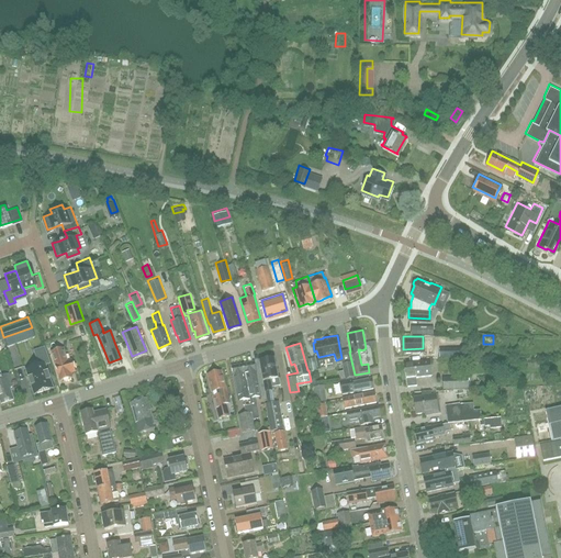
[(23,367),(31,391),(49,386),(42,361),(43,361),(48,360),(44,345),(34,348),(38,363),(23,367)]
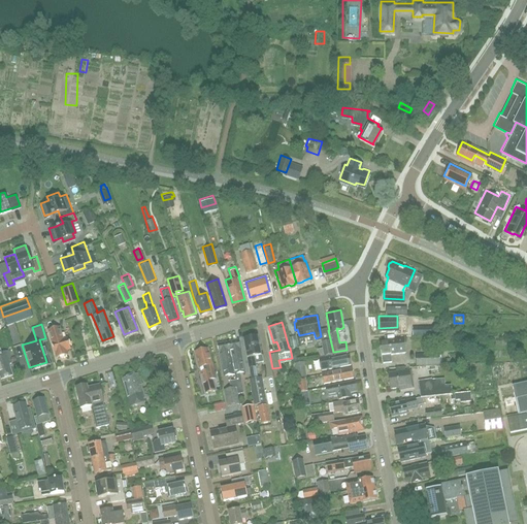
[(51,338),(56,355),(61,353),(62,354),(64,353),(65,352),(67,351),(66,348),(70,346),(67,334),(62,335),(59,324),(47,327),(51,338)]
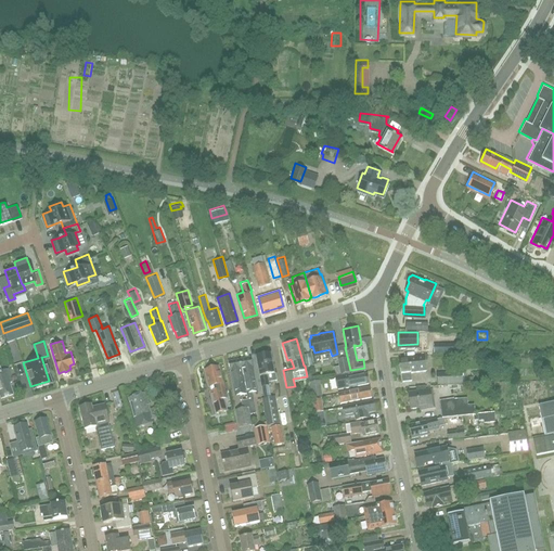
[(268,382),(267,371),(274,370),(272,359),(270,350),(255,353),(261,383),(268,382)]
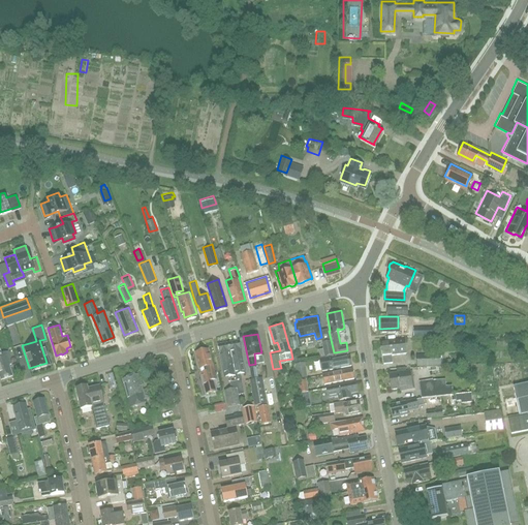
[(381,352),(382,361),(392,360),(391,351),(405,349),(403,336),(379,339),(381,352)]
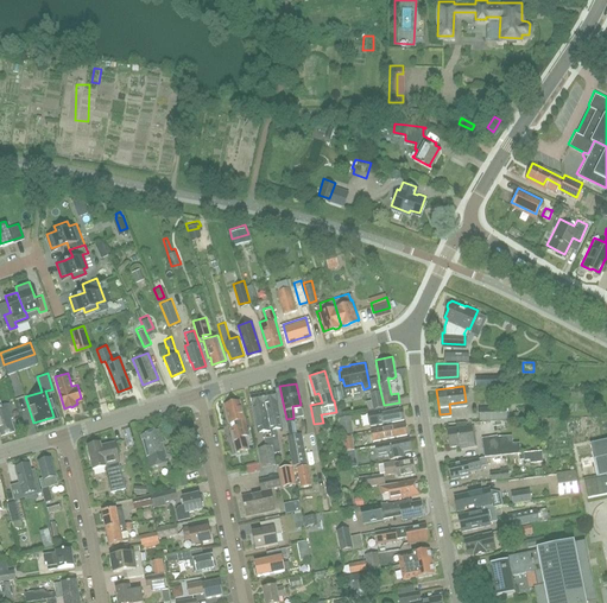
[(261,389),(266,416),(269,427),(271,436),(277,435),(276,426),(282,425),(276,399),(273,387),(261,389)]
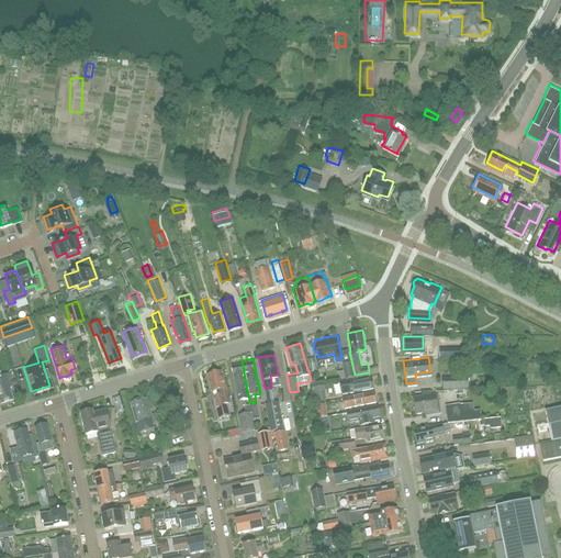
[(384,358),(378,360),(379,367),(386,365),(384,358)]
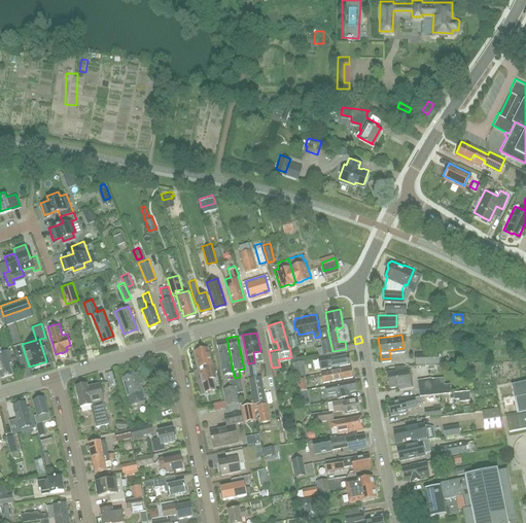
[(316,345),(318,352),(330,350),(328,337),(320,339),(321,344),(316,345)]
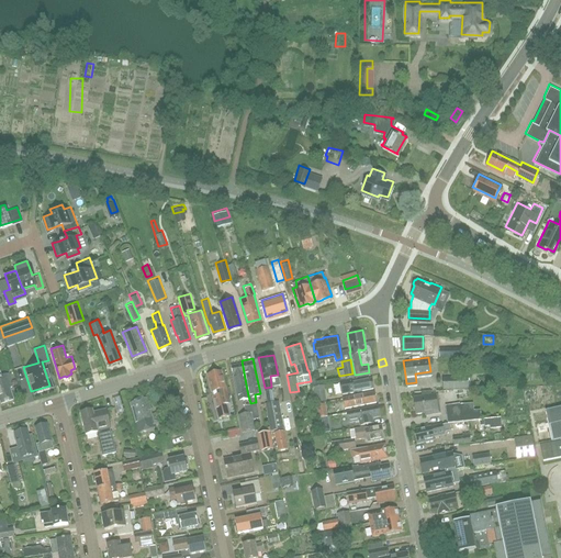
[(242,360),(231,363),(235,387),(237,397),(248,395),(246,384),(242,360)]
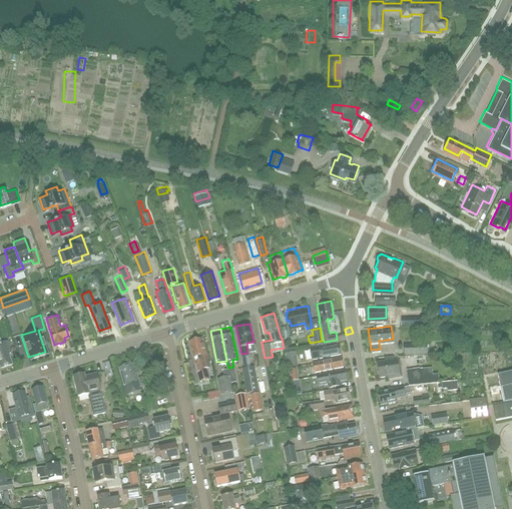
[(205,352),(201,335),(188,339),(192,355),(194,354),(195,358),(193,359),(198,379),(209,376),(204,359),(206,358),(205,352)]
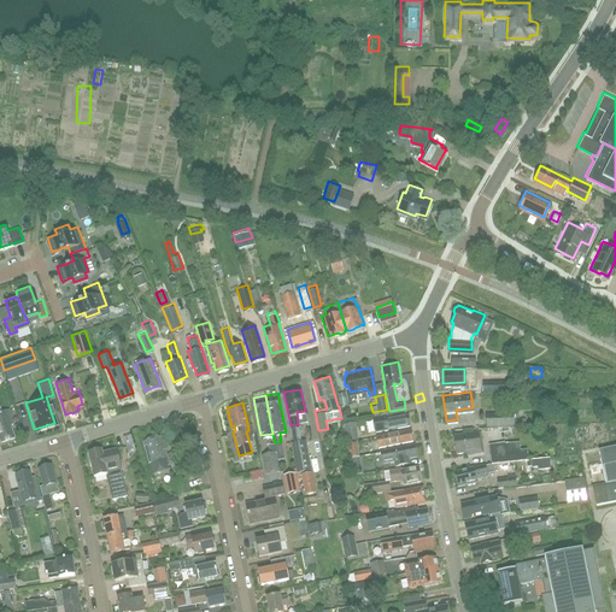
[(12,421),(7,406),(0,410),(0,439),(15,434),(10,421),(12,421)]
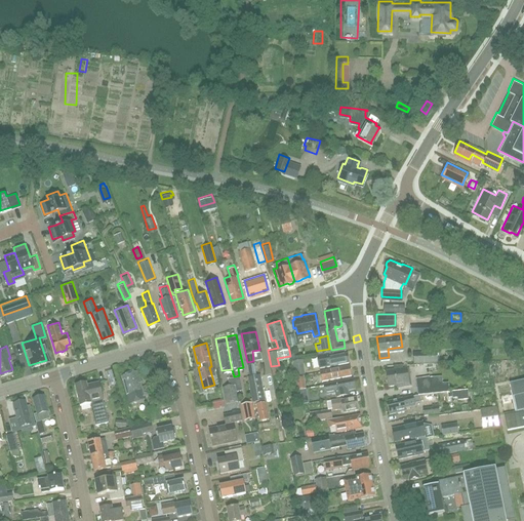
[(413,361),(437,360),(436,349),(412,350),(413,361)]
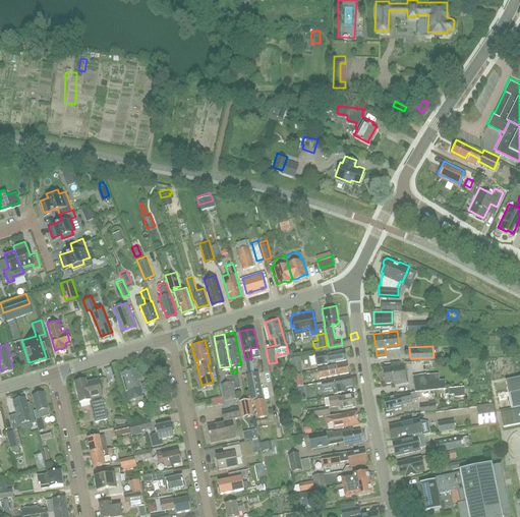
[(330,347),(329,347),(313,351),(316,362),(324,360),(324,361),(345,356),(343,348),(331,350),(330,347)]
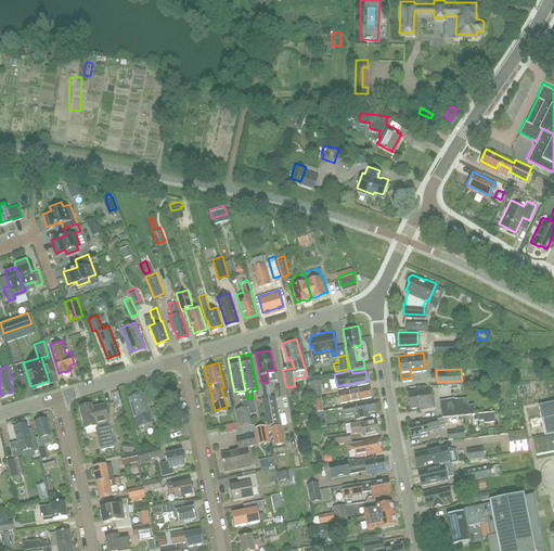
[(321,393),(320,382),(310,383),(311,395),(321,393)]
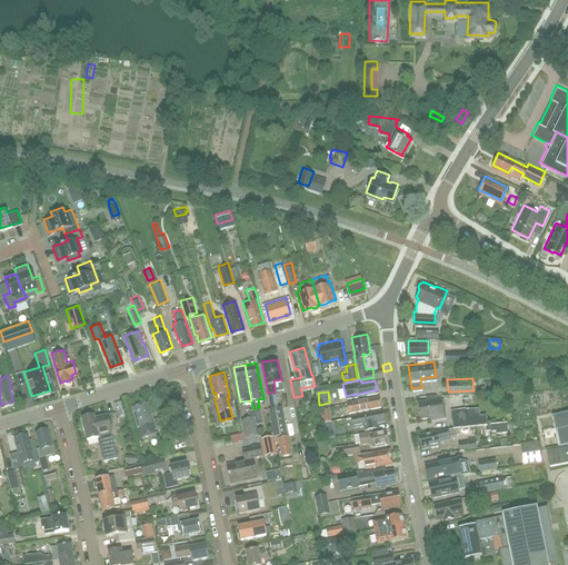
[(426,397),(418,399),(420,415),(436,413),(436,416),(445,415),(442,395),(435,396),(435,393),(426,394),(426,397)]
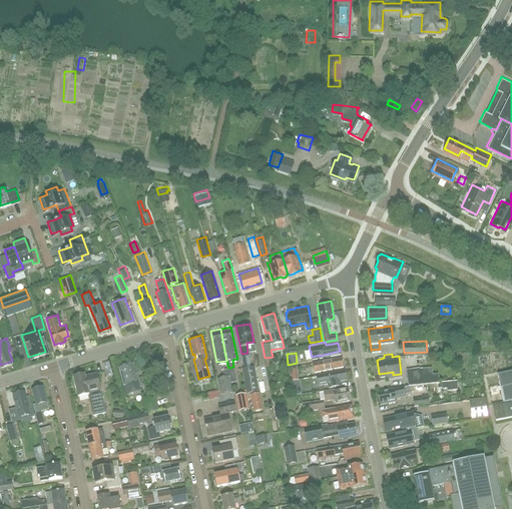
[(315,370),(322,368),(342,364),(341,355),(313,361),(315,370)]
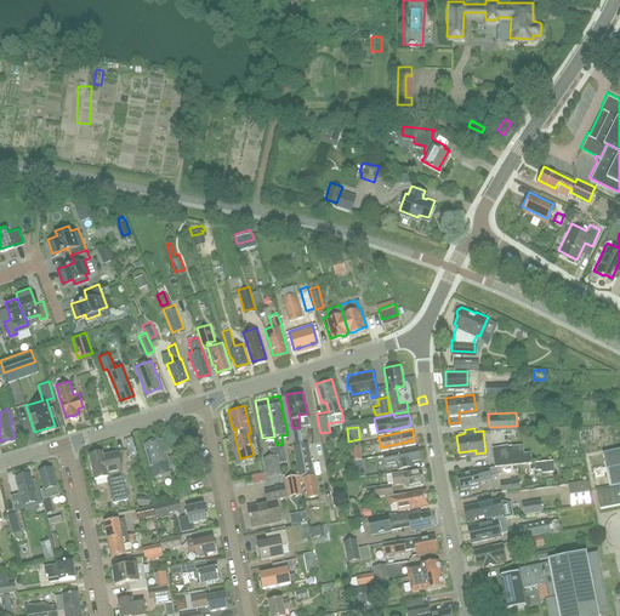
[(142,440),(149,462),(153,474),(172,467),(161,434),(142,440)]
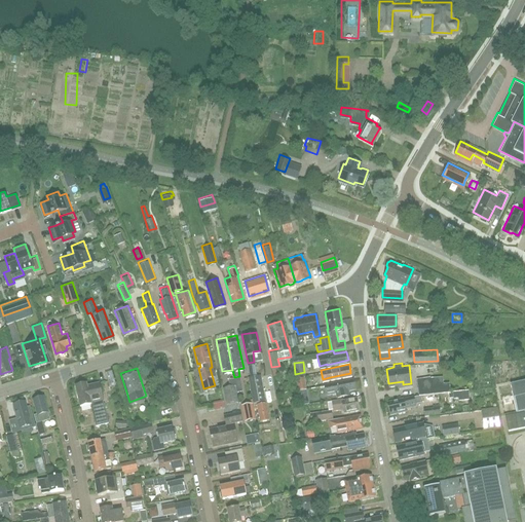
[(265,398),(260,372),(247,374),(252,400),(265,398)]
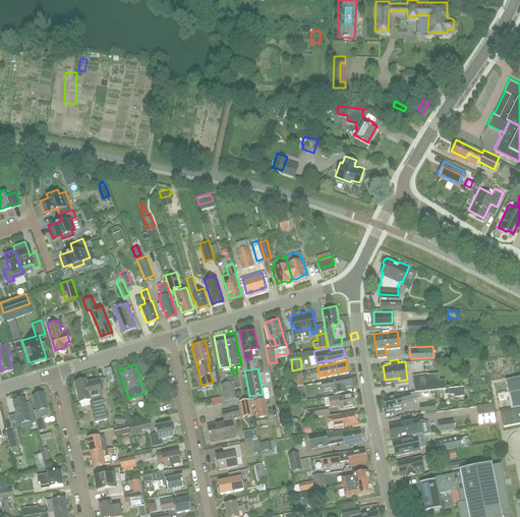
[(302,382),(300,370),(293,372),(294,383),(302,382)]
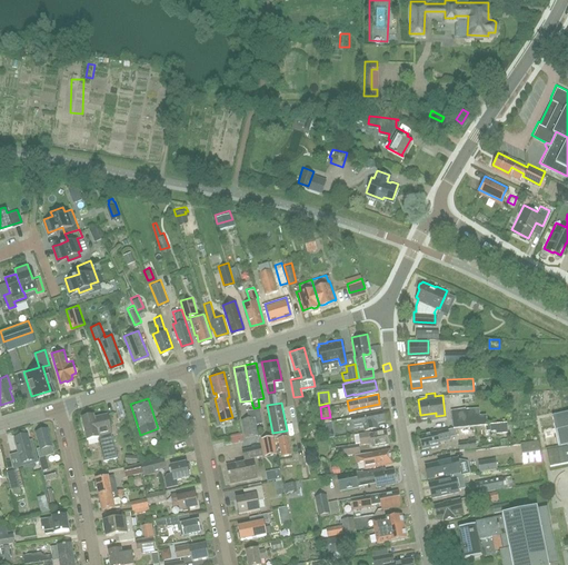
[(464,405),(450,407),(454,425),(486,422),(485,412),(478,412),(478,405),(464,406),(464,405)]
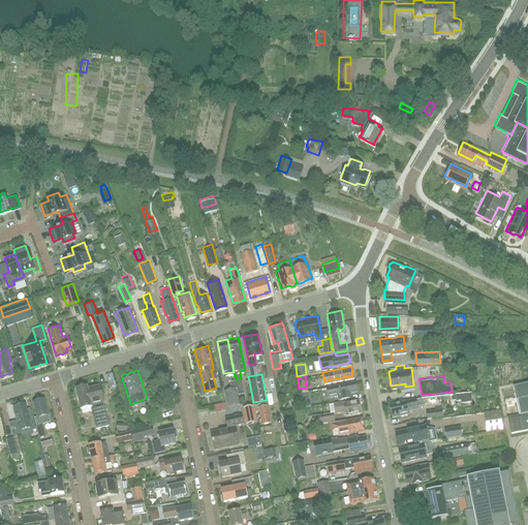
[(527,378),(513,382),(519,412),(507,415),(509,430),(527,426),(527,378)]
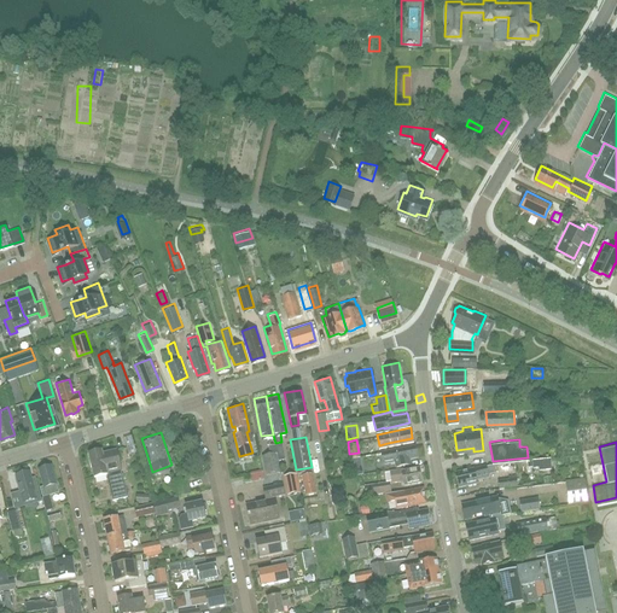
[(414,443),(394,447),(379,449),(382,460),(396,457),(397,463),(408,461),(408,455),(415,454),(414,443)]
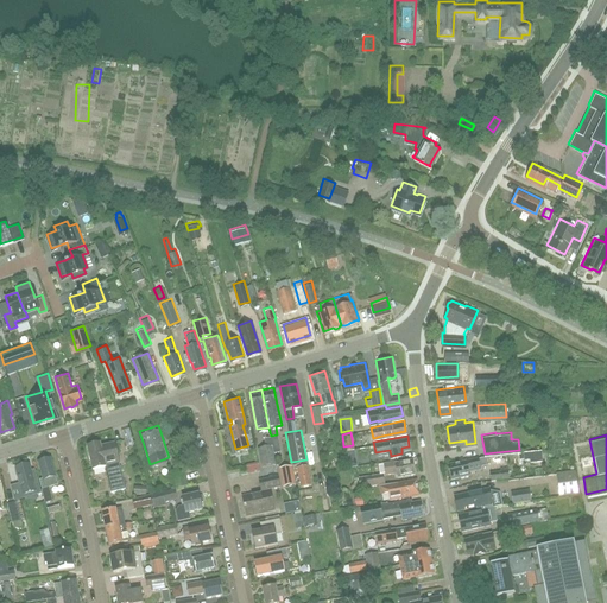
[(92,465),(105,463),(111,489),(125,486),(114,439),(100,442),(100,439),(86,443),(92,465)]
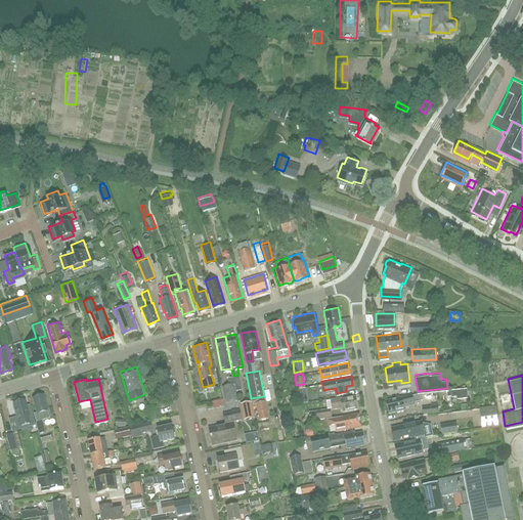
[(221,384),(224,400),(236,397),(233,382),(221,384)]
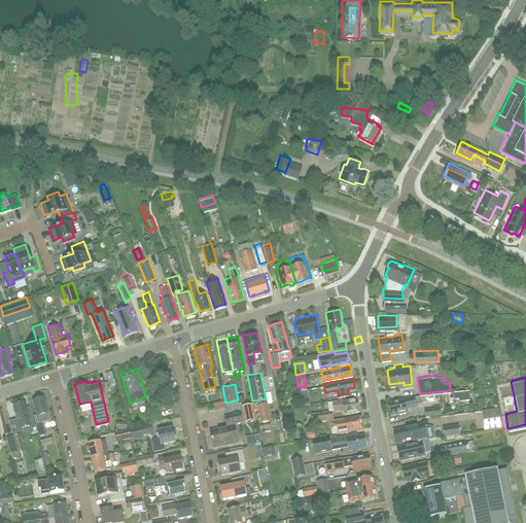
[(458,396),(459,398),(469,397),(468,388),(453,390),(453,396),(458,396)]
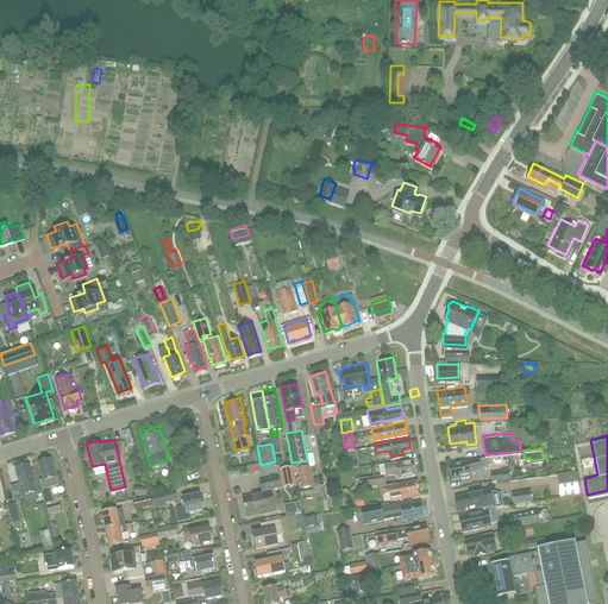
[(57,482),(55,472),(50,454),(37,458),(42,476),(38,477),(42,488),(41,488),(44,499),(52,497),(48,484),(57,482)]
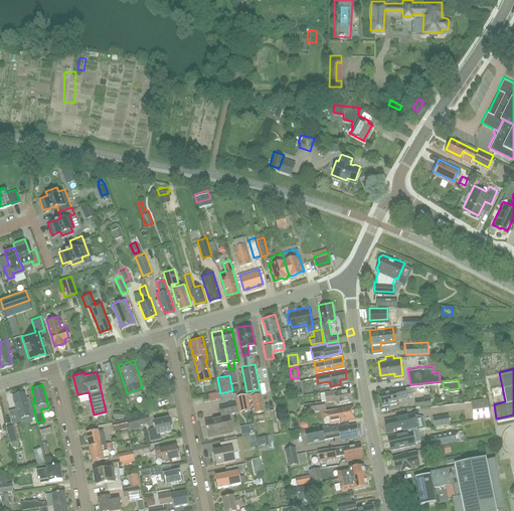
[(397,399),(396,397),(406,395),(405,392),(411,391),(409,384),(404,385),(378,390),(381,403),(397,399)]
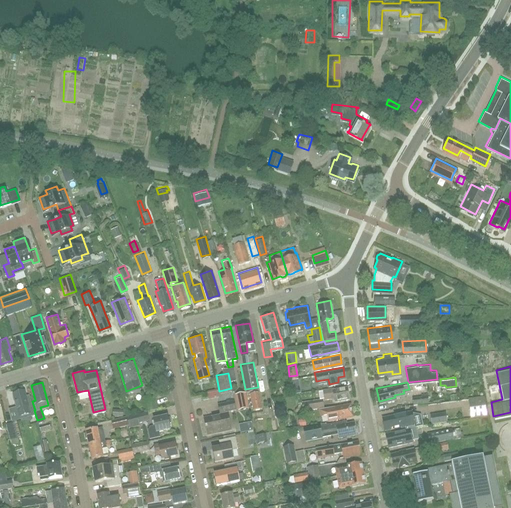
[(332,385),(318,388),(319,396),(323,395),(323,397),(330,396),(331,400),(348,396),(346,384),(332,387),(332,385)]
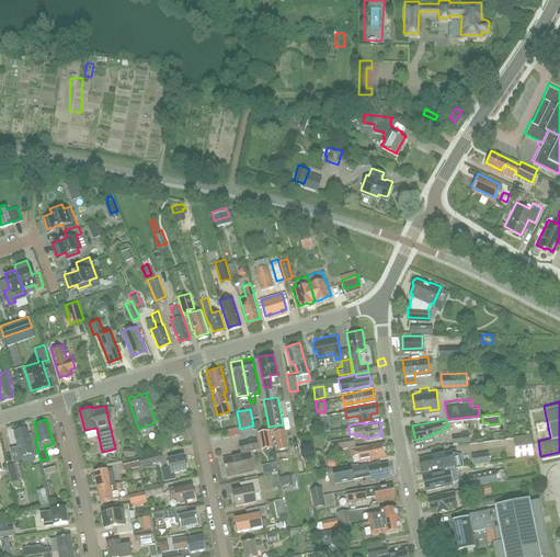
[(26,424),(13,429),(18,443),(10,445),(12,455),(36,448),(31,430),(27,431),(26,424)]
